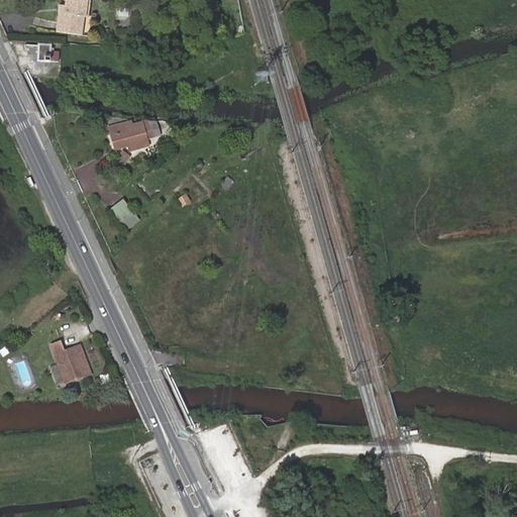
[(63,14),(58,14),(55,32),(81,35),(86,1),(78,0),(64,0),(64,6),(63,14)]
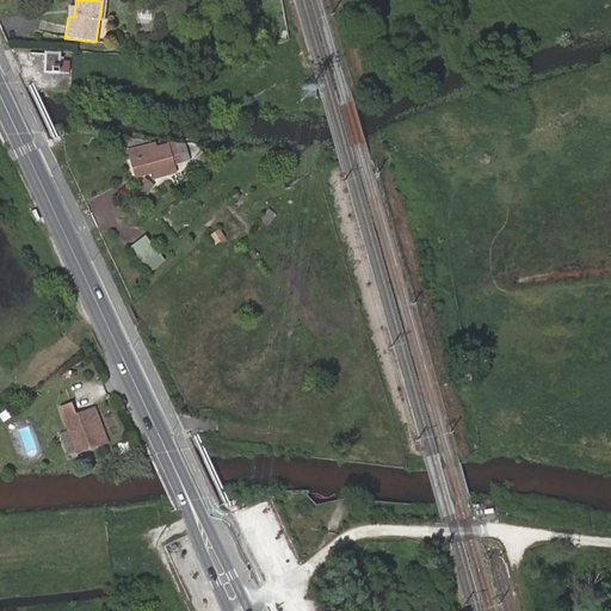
[(153,22),(153,11),(142,10),(142,20),(153,22)]
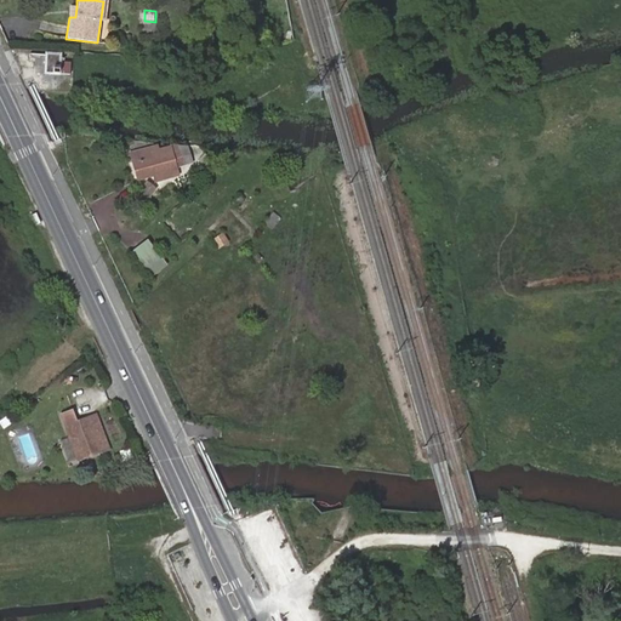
[(45,74),(58,75),(60,56),(46,56),(45,74)]
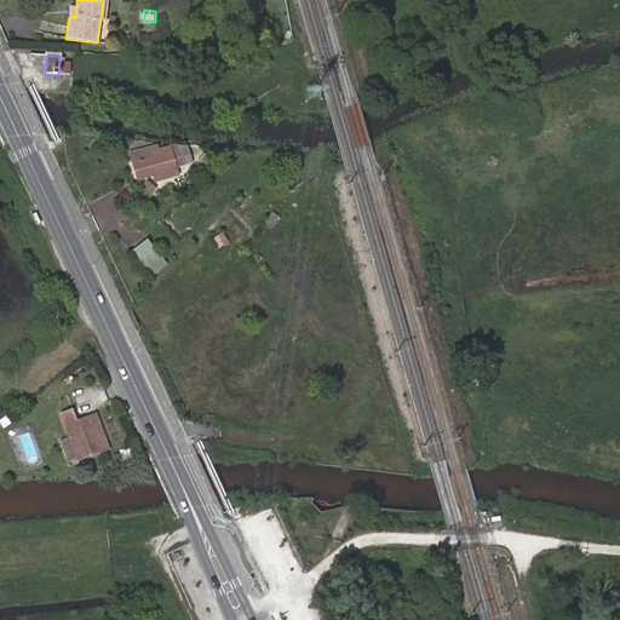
[(138,182),(191,162),(187,147),(171,147),(133,153),(135,168),(138,182)]
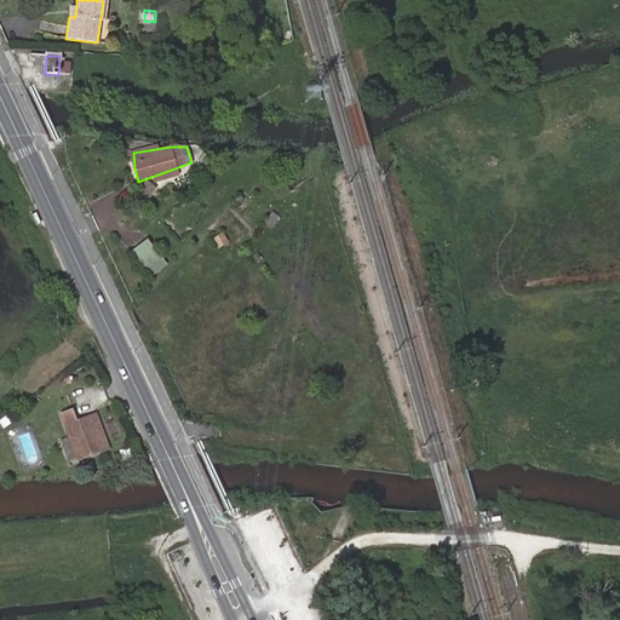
[(144,205),(156,189),(145,182),(135,197),(144,205)]
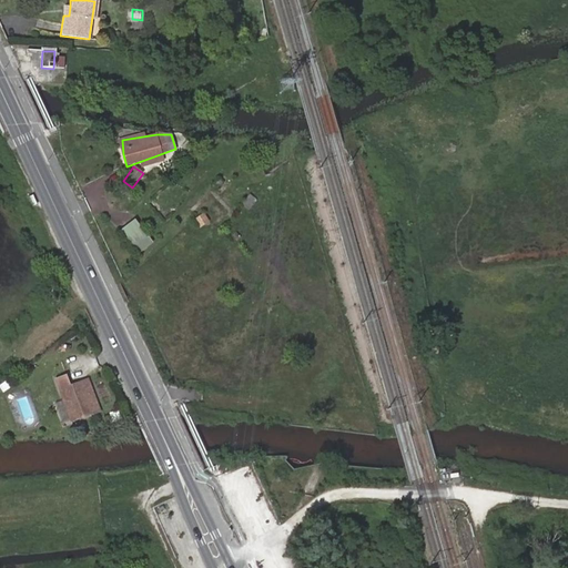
[(217,192),(230,184),(224,176),(213,184),(217,192)]
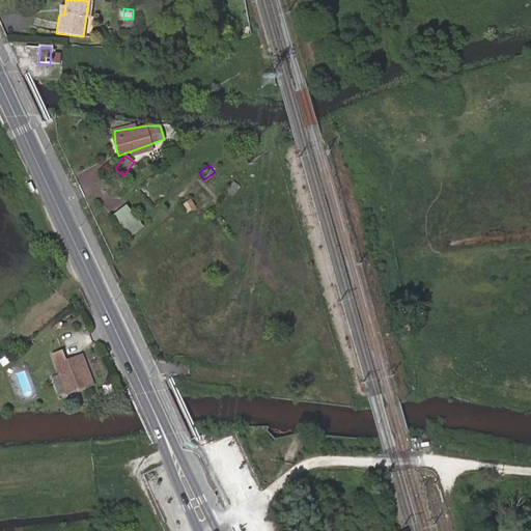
[(232,196),(240,188),(232,183),(226,191),(232,196)]
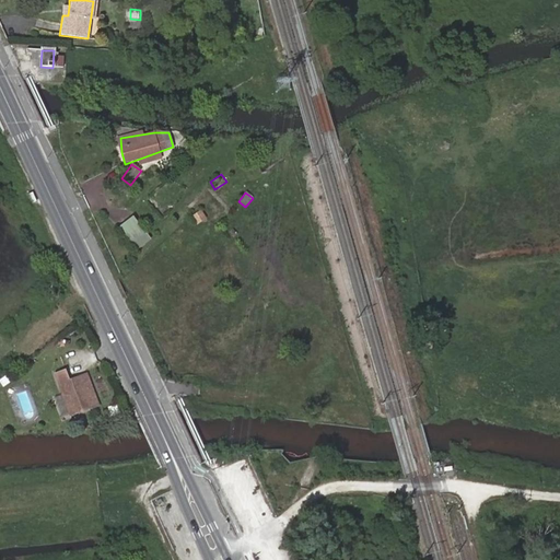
[(151,240),(133,217),(118,229),(136,252),(151,240)]
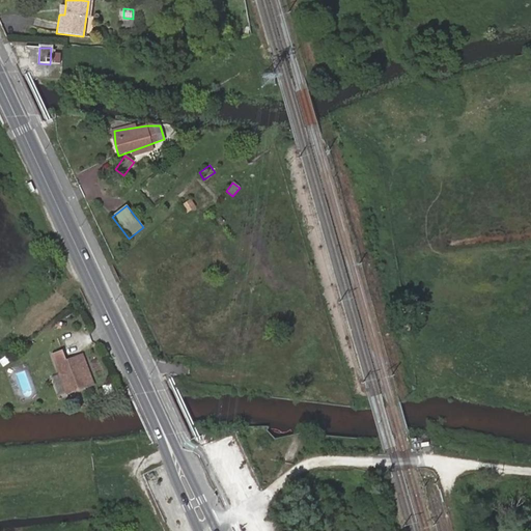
[(60,363),(57,353),(49,355),(52,365),(60,363)]
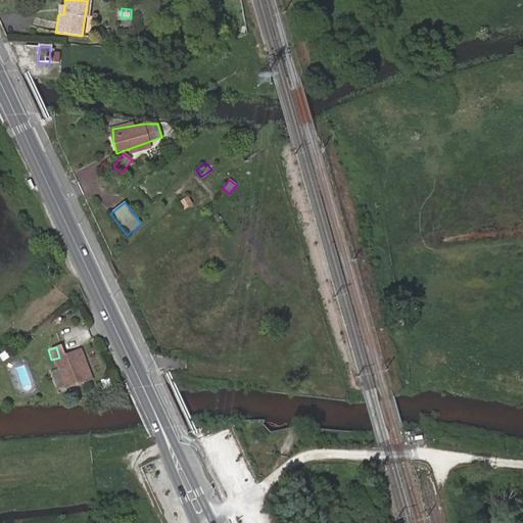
[(59,358),(51,360),(60,389),(86,381),(77,351),(59,358)]
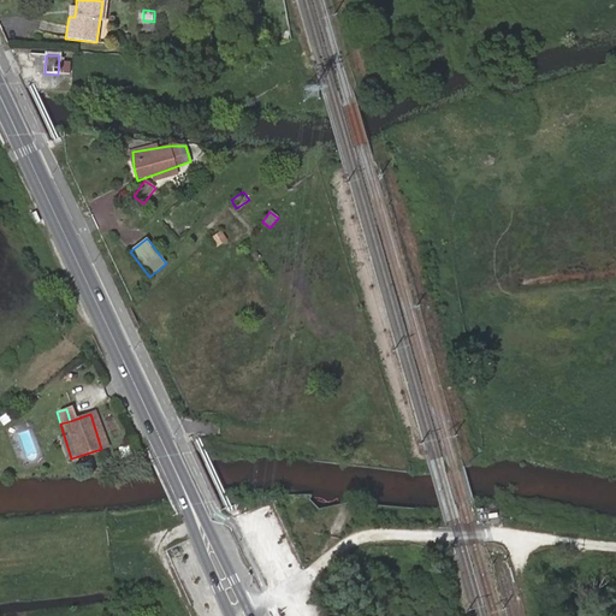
[(128,446),(118,448),(120,458),(129,457),(128,446)]
